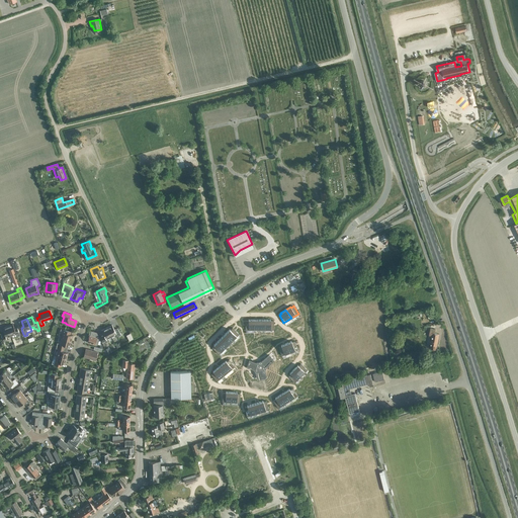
[(248,321),(245,321),(245,329),(254,329),(254,320),(248,320),(248,321)]
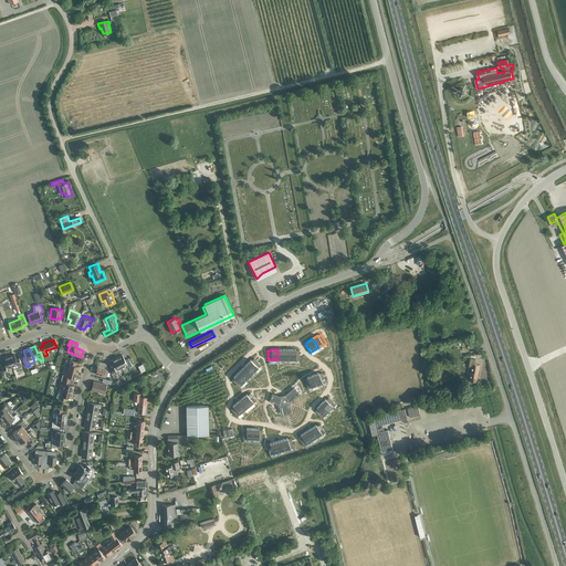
[(295,349),(290,349),(290,359),(299,359),(299,350),(295,350),(295,349)]
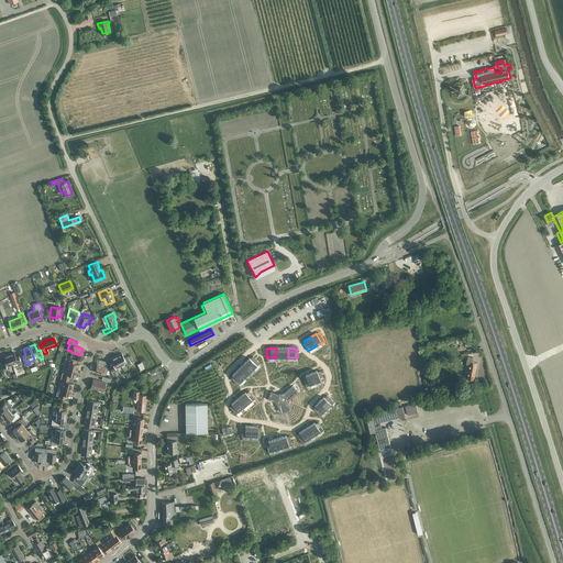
[(14,352),(8,354),(12,364),(15,363),(17,366),(22,364),(19,356),(17,357),(14,352)]
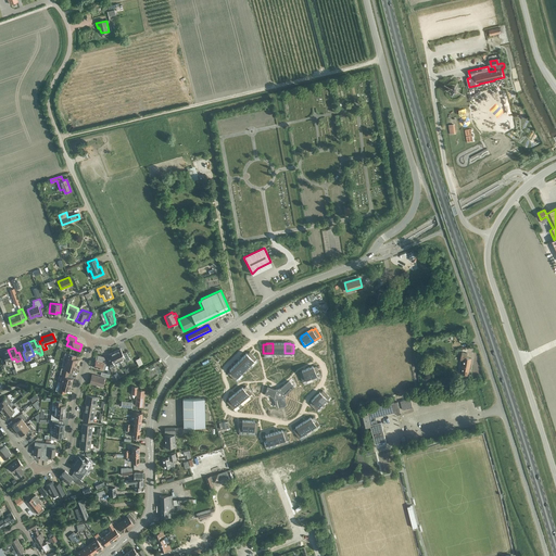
[(121,349),(114,352),(119,361),(123,359),(124,362),(129,359),(126,352),(123,354),(121,349)]
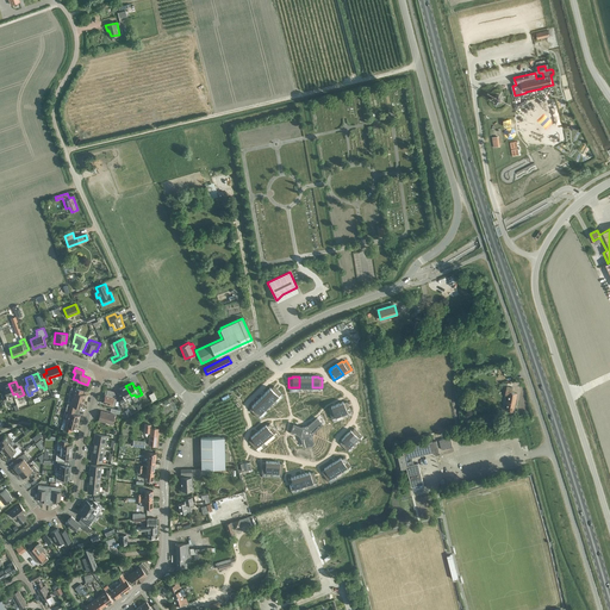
[(13,394),(8,384),(2,386),(5,392),(1,393),(5,402),(11,399),(10,397),(13,394)]
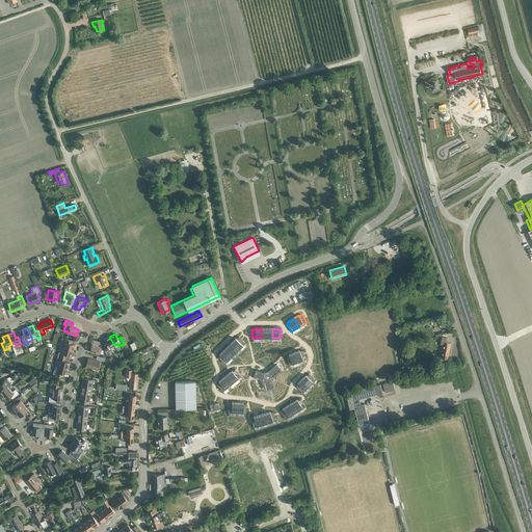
[(235,338),(232,342),(239,349),(245,342),(238,336),(236,339),(235,338)]
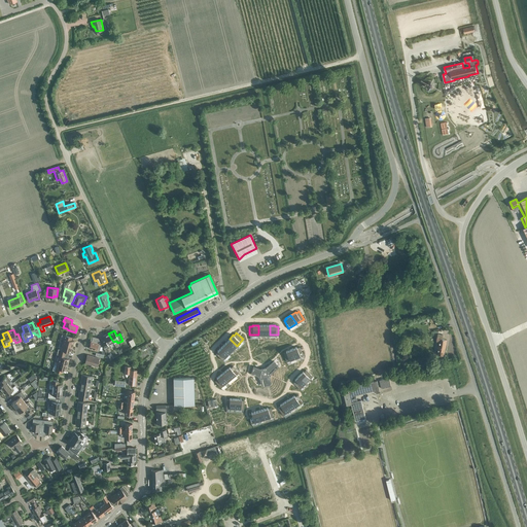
[(113,342),(108,334),(103,336),(106,341),(103,343),(106,349),(111,346),(110,344),(113,342)]
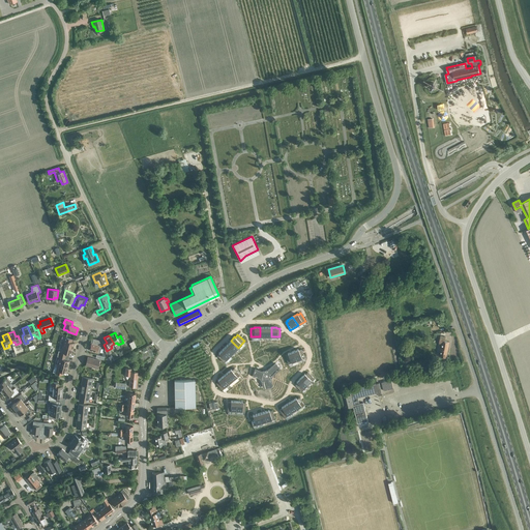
[(441,345),(439,356),(446,357),(447,349),(445,348),(447,342),(445,341),(445,336),(440,335),(438,344),(441,345)]
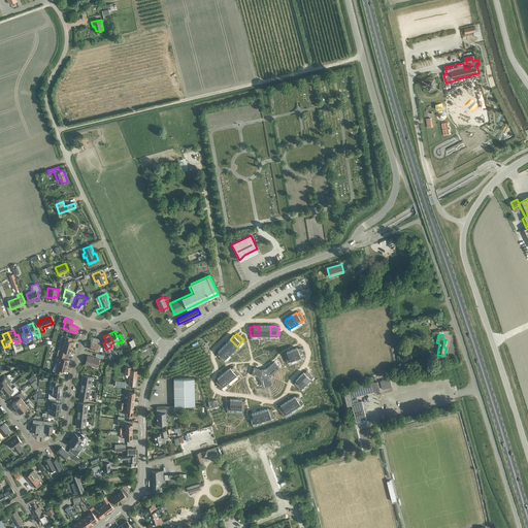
[(64,338),(62,344),(72,348),(74,341),(69,340),(70,337),(62,335),(61,338),(64,338)]
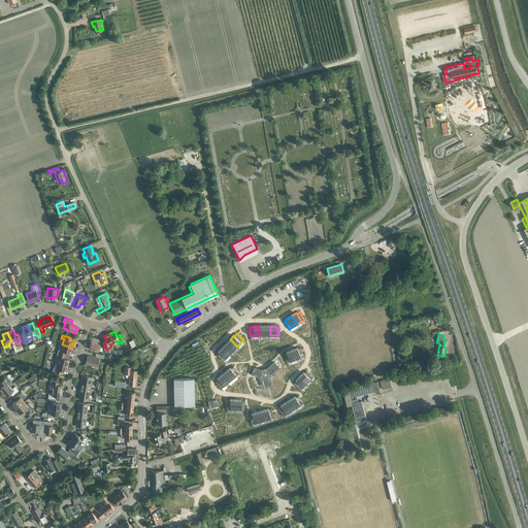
[(101,344),(98,338),(93,337),(92,342),(91,341),(89,349),(99,352),(101,344)]
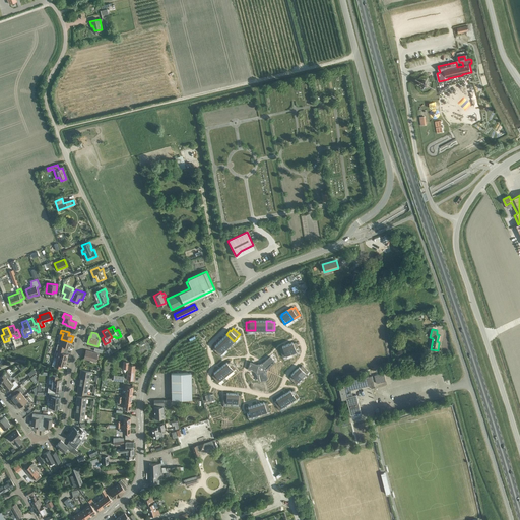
[(226,334),(222,338),(230,345),(234,341),(226,334)]
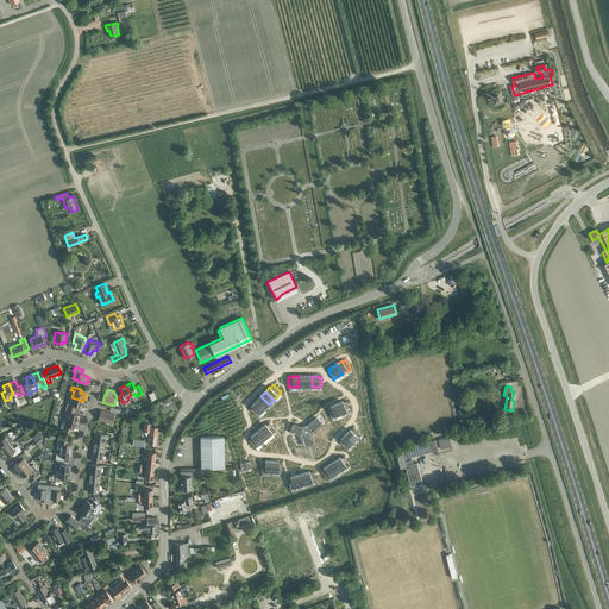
[(261,396),(256,401),(264,408),(269,405),(261,396)]
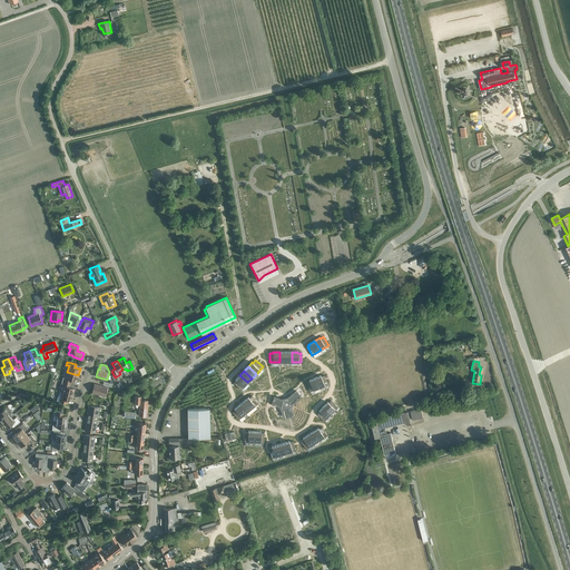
[(78,375),(67,372),(66,379),(62,377),(61,381),(72,383),(72,381),(77,381),(78,375)]
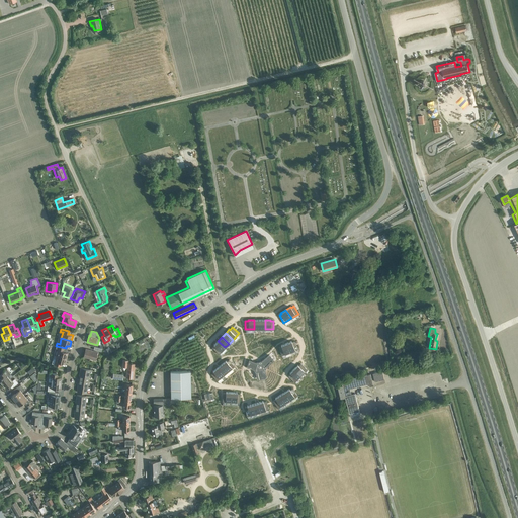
[(214,345),(212,348),(219,354),(225,347),(218,341),(213,345),(214,345)]
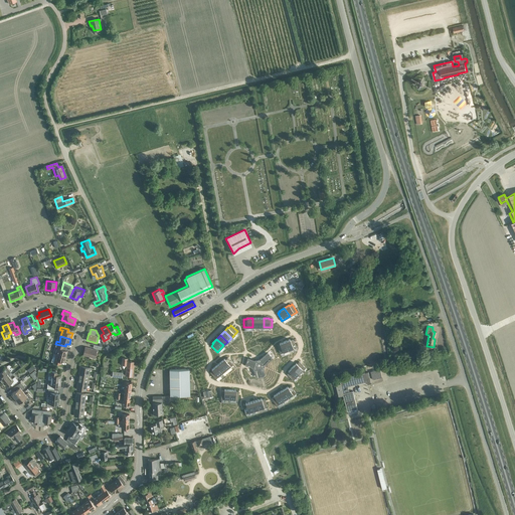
[(290,339),(285,341),(288,350),(296,347),(293,339),(290,340),(290,339)]
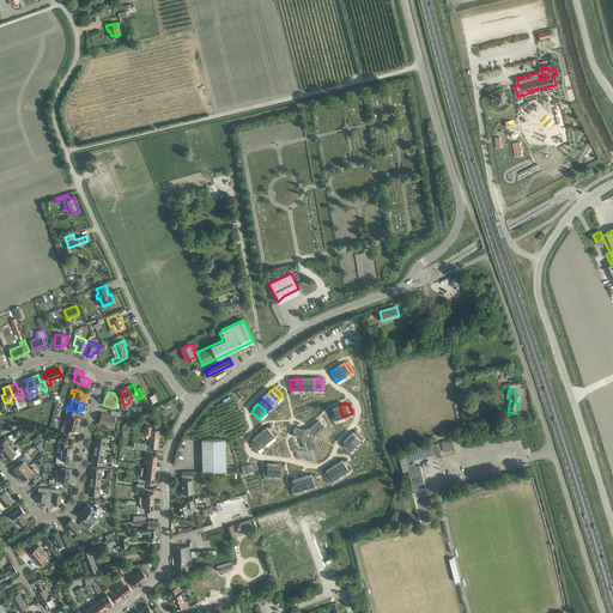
[(333,410),(329,411),(333,420),(343,417),(339,406),(333,408),(333,410)]
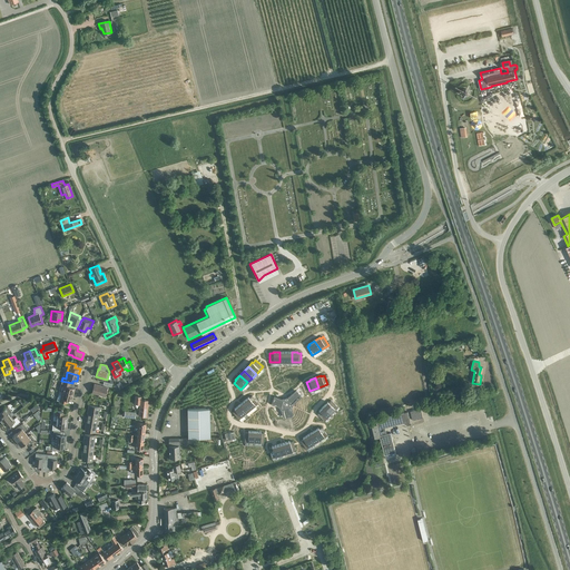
[(59,391),(62,391),(74,394),(75,387),(71,386),(72,383),(61,381),(59,391)]
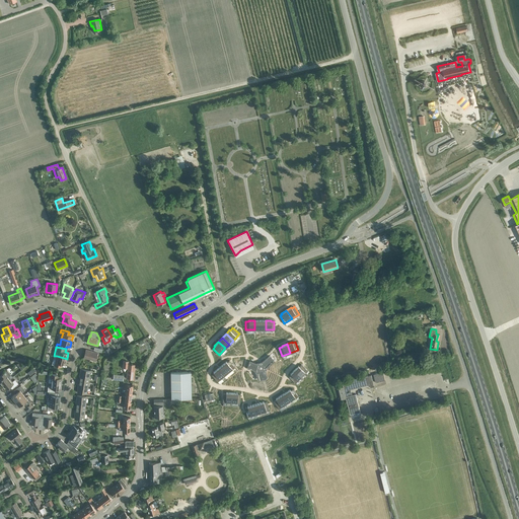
[(86,350),(84,358),(95,361),(97,353),(86,350)]
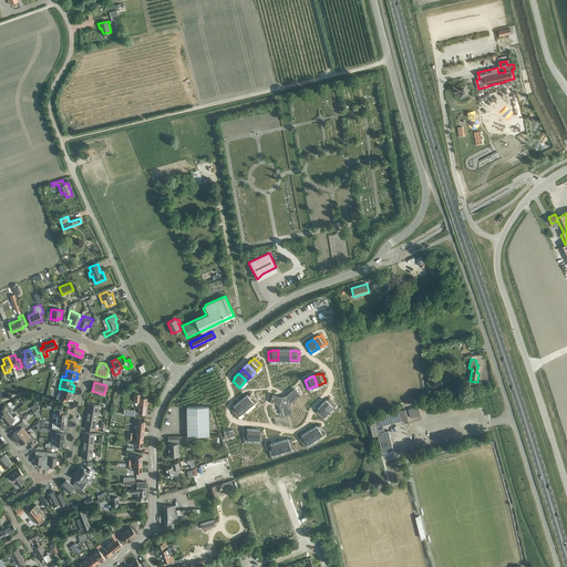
[(73,392),(62,389),(61,393),(58,393),(57,398),(66,401),(68,398),(71,399),(73,392)]
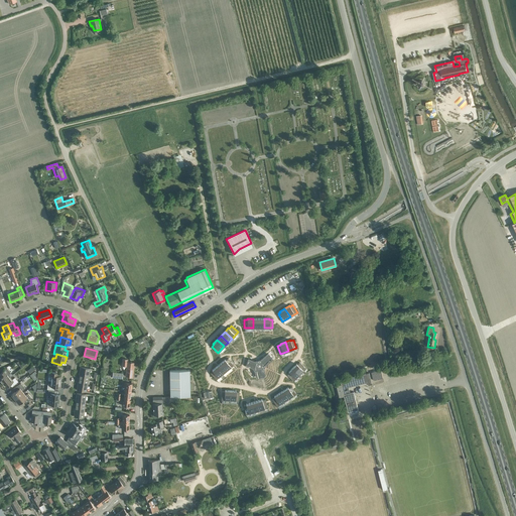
[(255,361),(248,359),(246,365),(255,369),(257,378),(264,376),(263,367),(272,359),(268,354),(260,360),(255,361)]
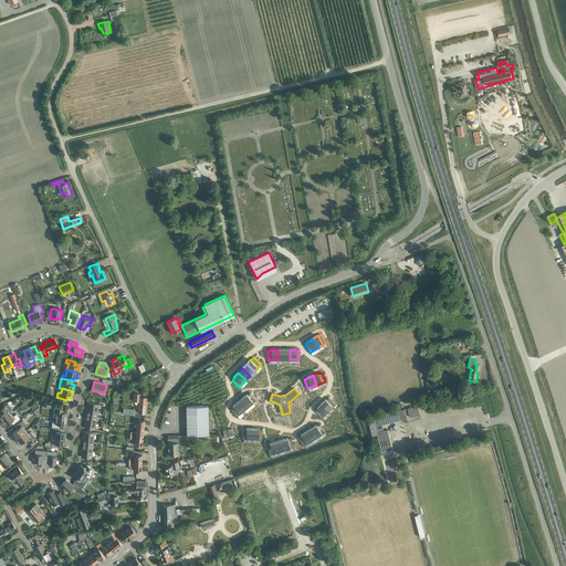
[(247,394),(242,398),(249,406),(257,400),(250,392),(248,395),(247,394)]
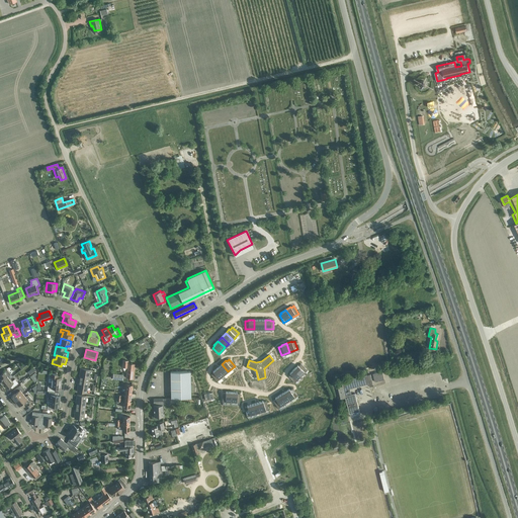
[(135,363),(127,363),(128,360),(123,360),(122,367),(127,367),(125,377),(134,378),(135,363)]
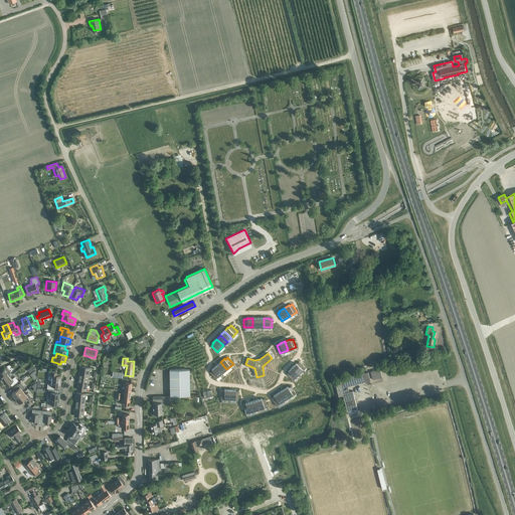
[(296,363),(292,367),(299,374),(305,367),(299,361),(297,363),(296,363)]
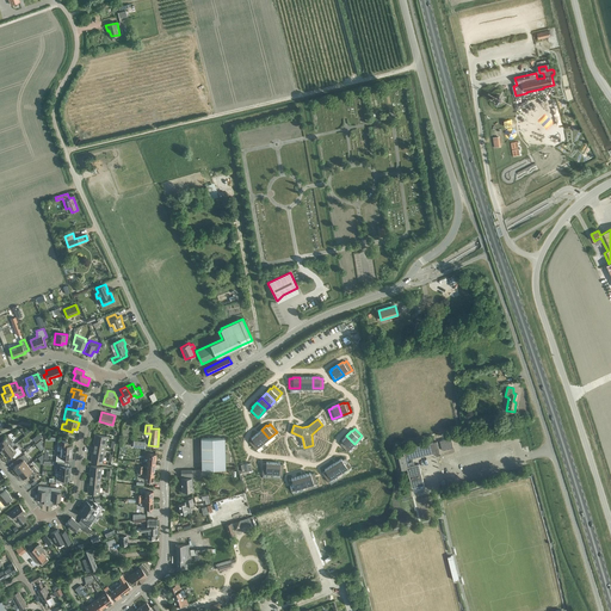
[(261,430),(257,433),(264,443),(269,438),(261,430)]
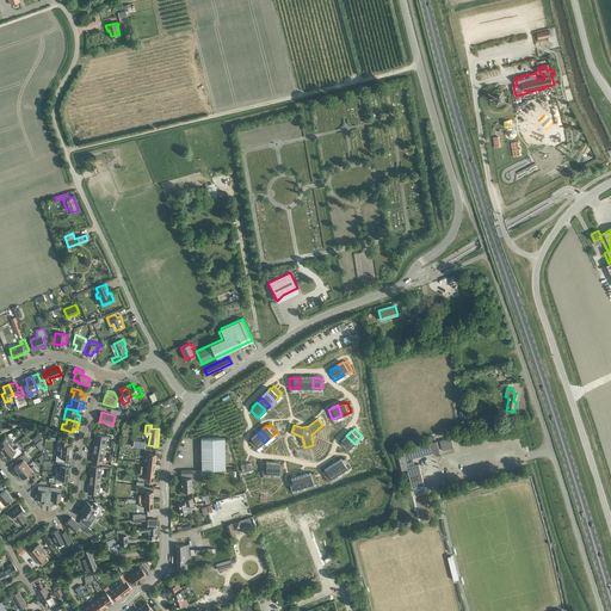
[(252,439),(250,442),(255,449),(264,443),(257,433),(251,438),(252,439)]
